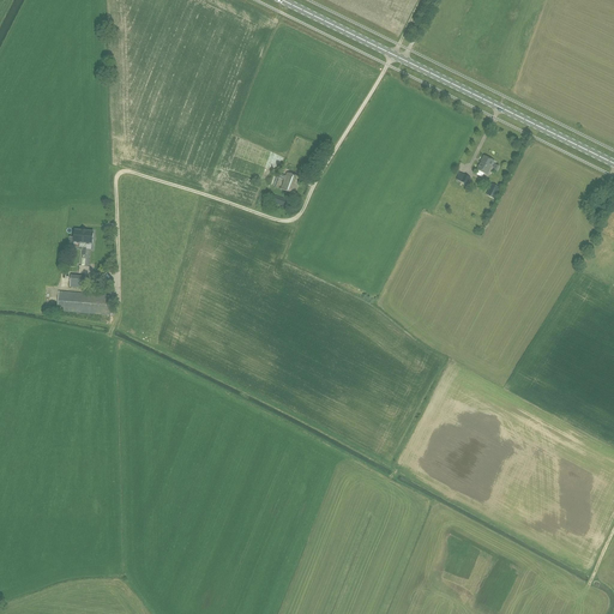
[(483,156),(476,169),(487,175),(492,167),(494,168),(494,170),(497,172),(499,167),(497,166),(493,164),(494,162),(483,156)]
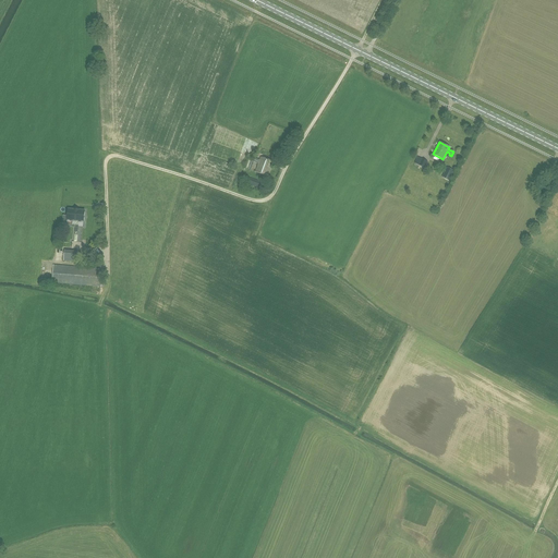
[(268,177),(274,161),(262,157),(261,159),(255,158),(254,161),(249,160),(246,168),(254,171),(256,162),(258,164),(256,172),(268,177)]
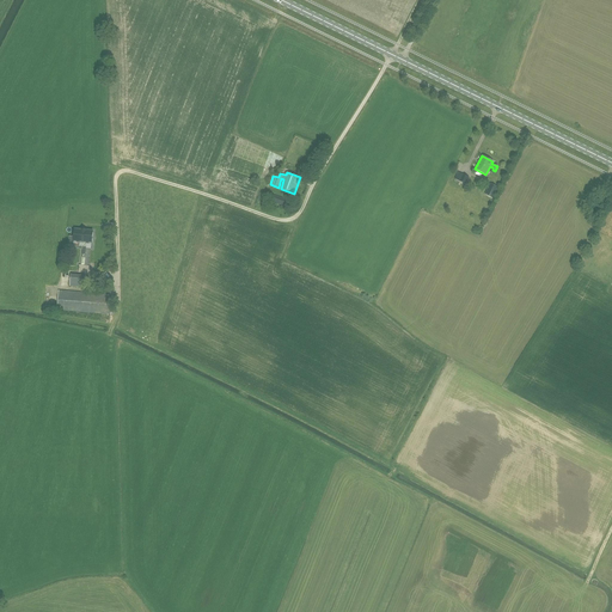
[(466,184),(469,178),(463,175),(459,181),(466,184)]
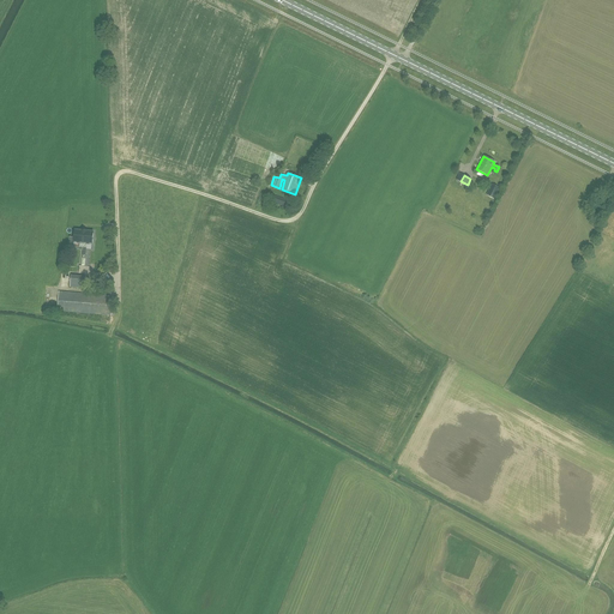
[(500,187),(492,184),(486,196),(494,199),(500,187)]
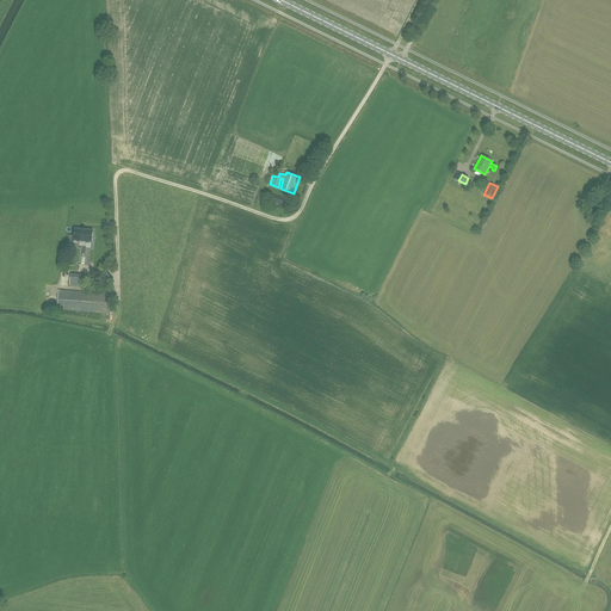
[(271,201),(287,207),(289,201),(279,198),(273,196),(271,201)]
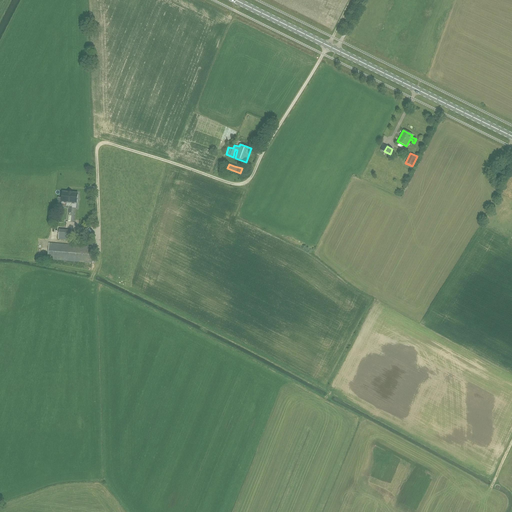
[(69,208),(70,193),(62,193),(61,204),(66,204),(66,207),(69,208)]
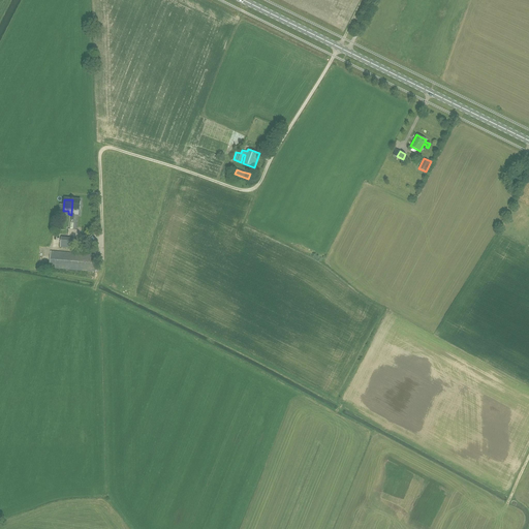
[(80,212),(81,200),(72,199),(71,215),(74,215),(74,212),(80,212)]
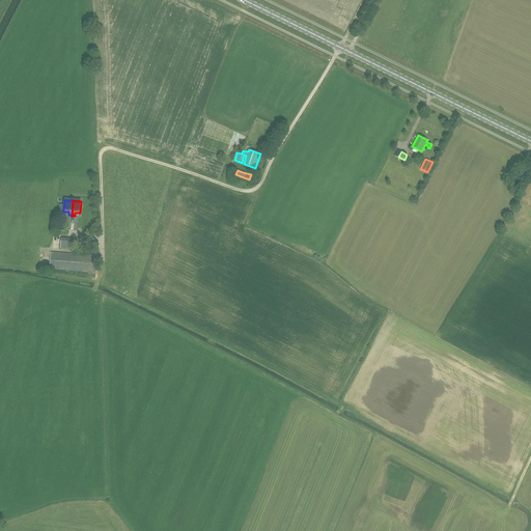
[(75,239),(62,238),(61,247),(74,248),(75,239)]
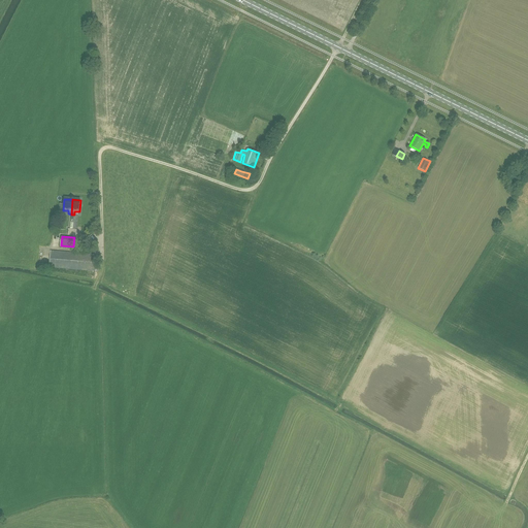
[(97,255),(51,251),(50,267),(96,271),(97,255)]
